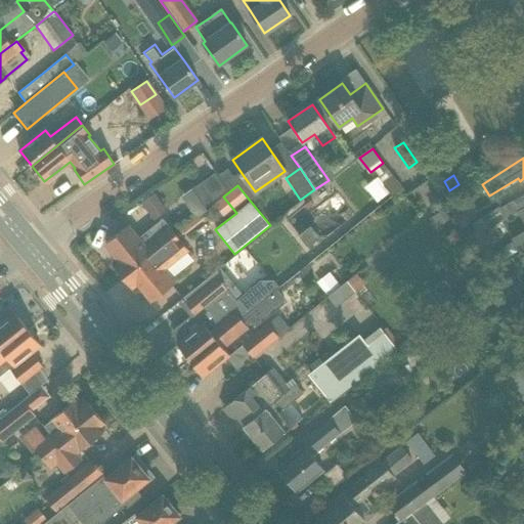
[(153,194),(141,203),(151,218),(164,210),(153,194)]
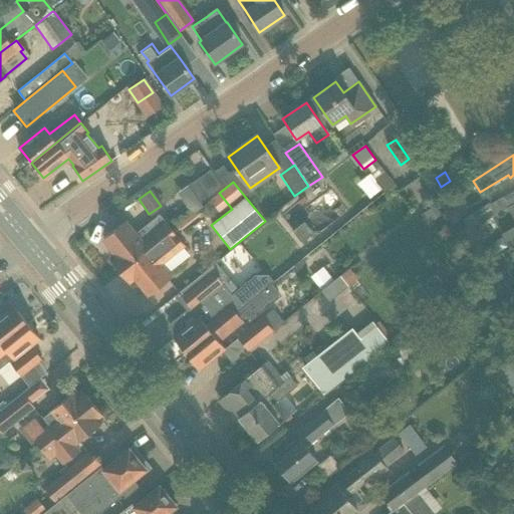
[(490,203),(473,214),(480,225),(497,215),(490,203)]
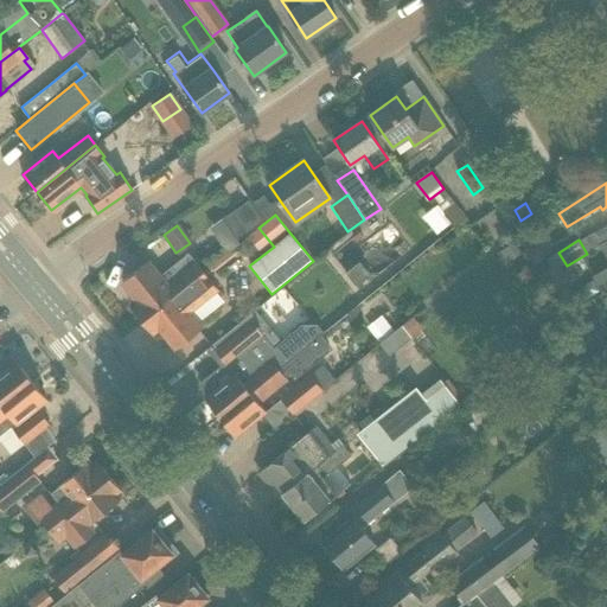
[(511,242),(500,250),(508,260),(518,251),(511,242)]
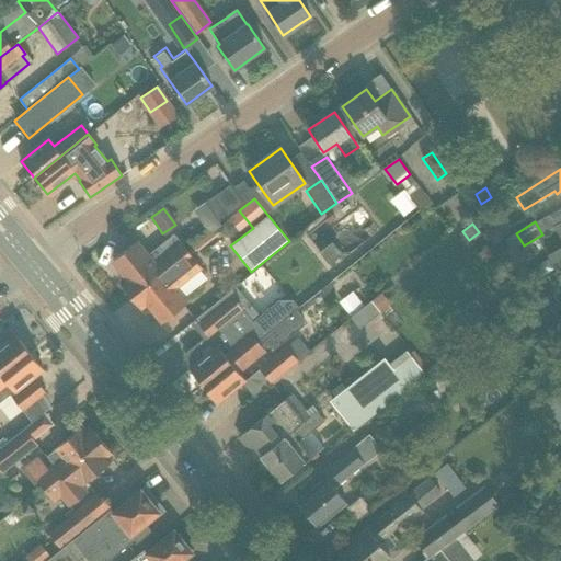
[(320,252),(330,264),(343,254),(333,241),(320,252)]
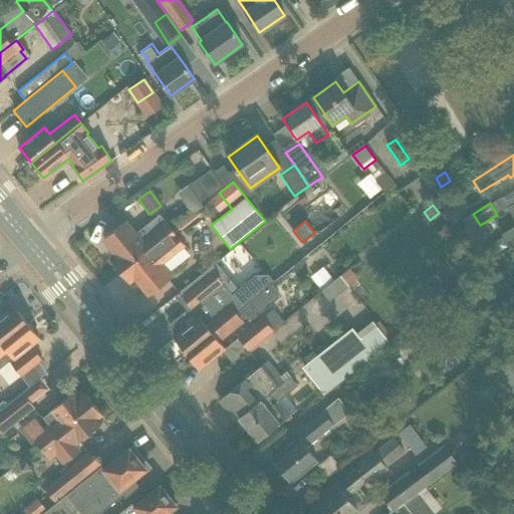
[(110,260),(119,272),(172,230),(165,222),(151,233),(145,226),(135,234),(124,222),(103,239),(112,251),(111,252),(110,260)]
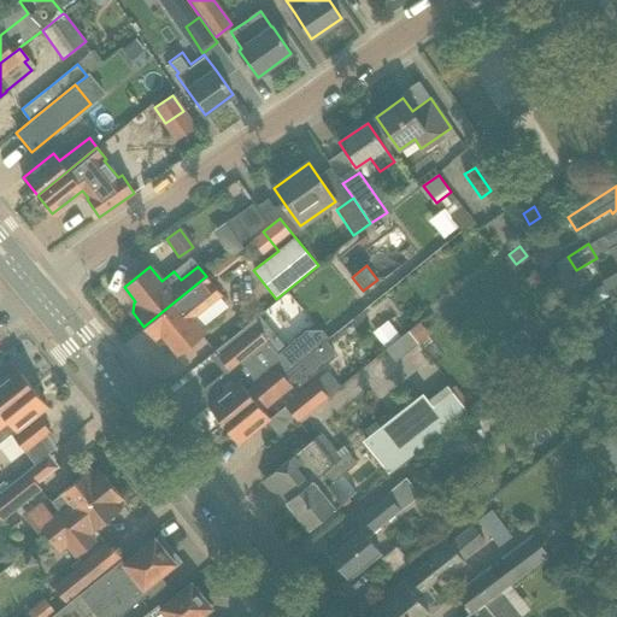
[(206,276),(144,327),(156,341),(166,342),(177,357),(206,333),(194,318),(222,295),(213,285),(206,276)]
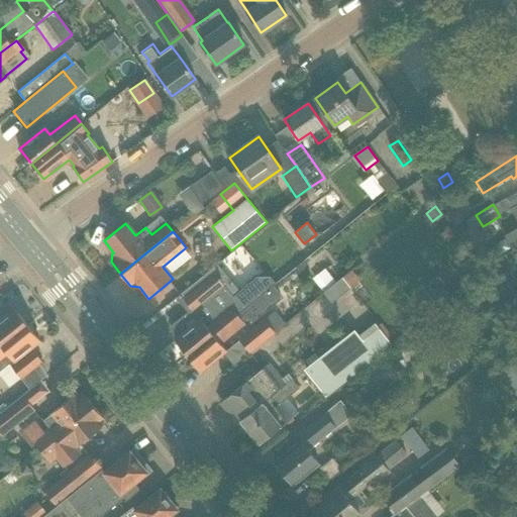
[(175,340),(187,355),(237,315),(276,284),(270,277),(256,278),(233,297),(210,271),(181,295),(183,298),(200,319),(175,340)]
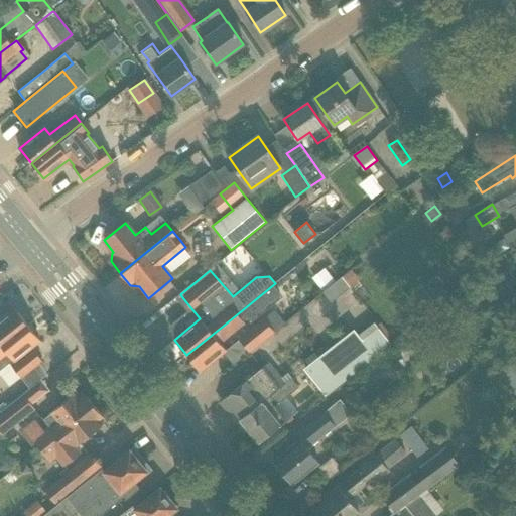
[(0,345),(26,324),(14,308),(0,319),(0,345)]
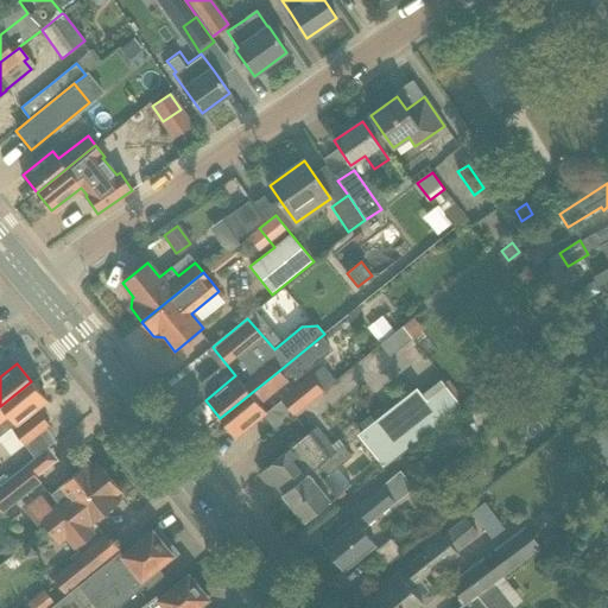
[(279,371),(220,418),(235,436),(265,411),(259,404),(287,380),(279,371)]
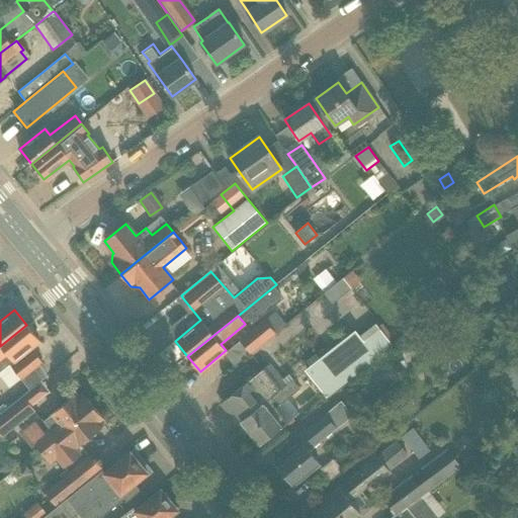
[(240,341),(250,354),(275,333),(265,320),(240,341)]
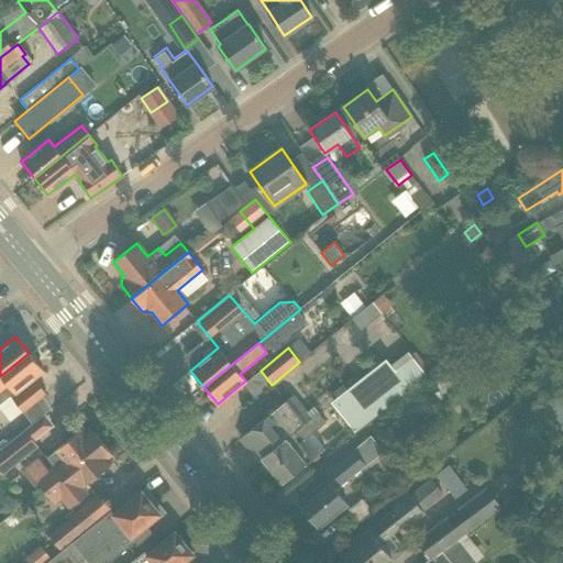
[(334,401),(355,429),(407,389),(427,376),(408,352),(389,366),(386,362),(334,401)]
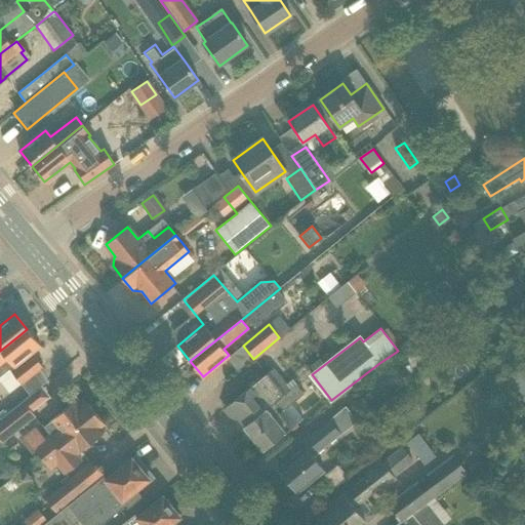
[(21,385),(43,366),(34,356),(31,358),(28,355),(40,346),(27,329),(0,351),(0,377),(9,370),(21,385)]
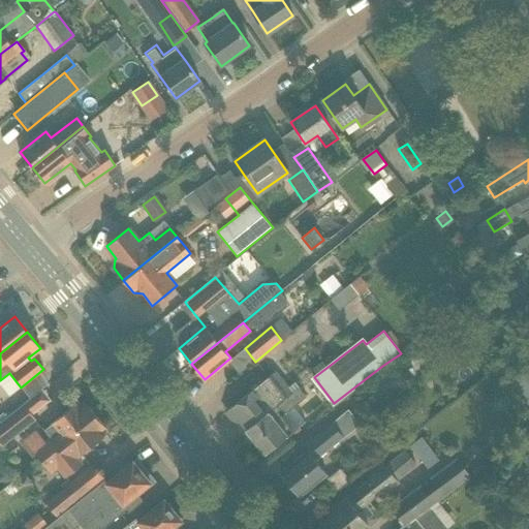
[(293,405),(305,396),(298,387),(292,393),(281,379),(275,384),(269,376),(228,409),(266,455),(306,421),(293,405)]
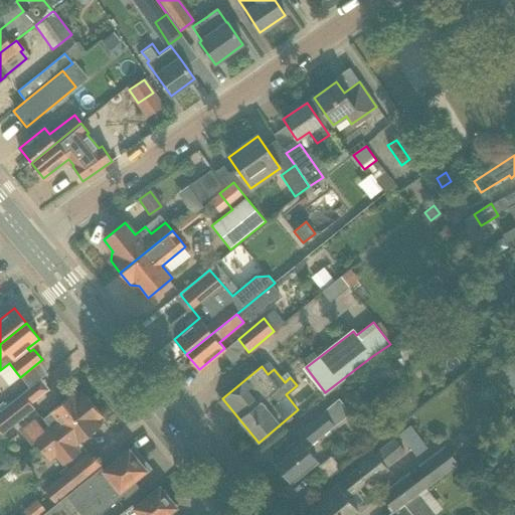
[(22,392),(0,410),(0,433),(2,436),(35,408),(22,392)]
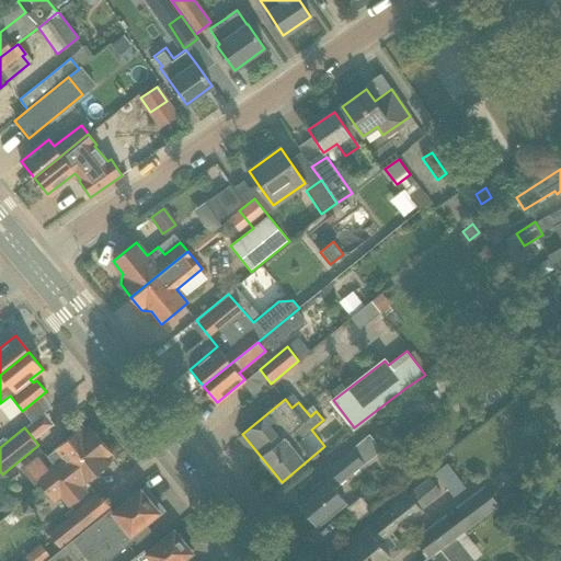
[(35,476),(45,488),(101,442),(90,428),(81,427),(58,446),(59,447),(46,457),(50,462),(35,476)]
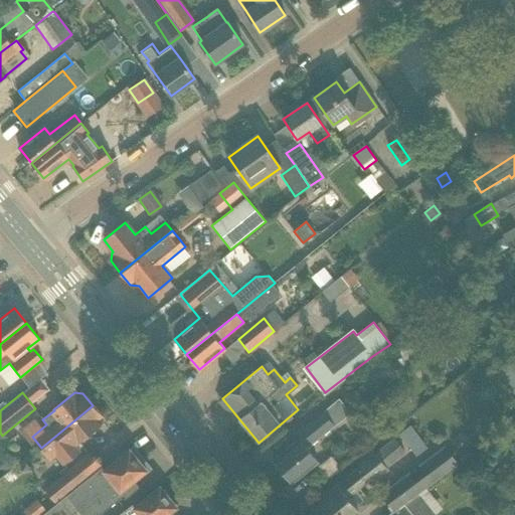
[(274,461),(291,483),(317,462),(306,449),(350,412),(338,398),(310,421),(295,435),(299,440),(274,461)]
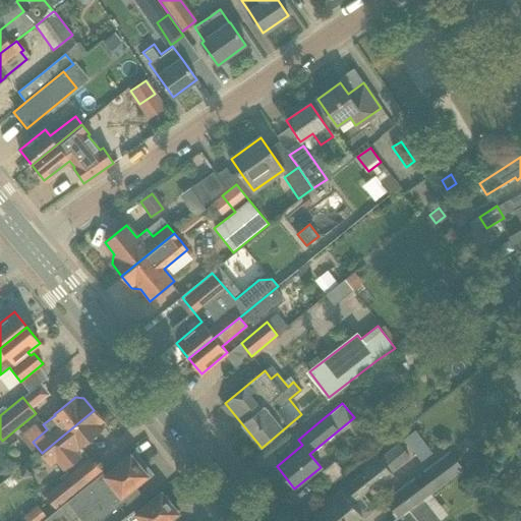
[(94,410),(42,453),(49,462),(54,458),(64,470),(82,456),(80,453),(84,450),(82,447),(103,430),(104,421),(94,410)]
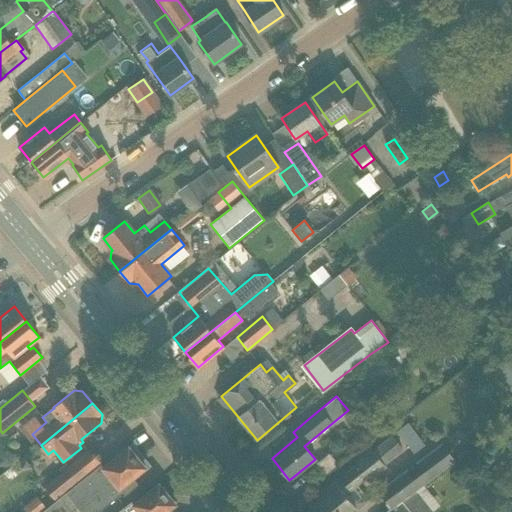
[(382,464),(401,449),(391,437),(373,452),(370,449),(354,461),(357,465),(337,481),(321,493),(324,496),(311,507),(315,511),(349,511),(355,508),(345,495),(367,477),(369,479),(384,467),(382,464)]
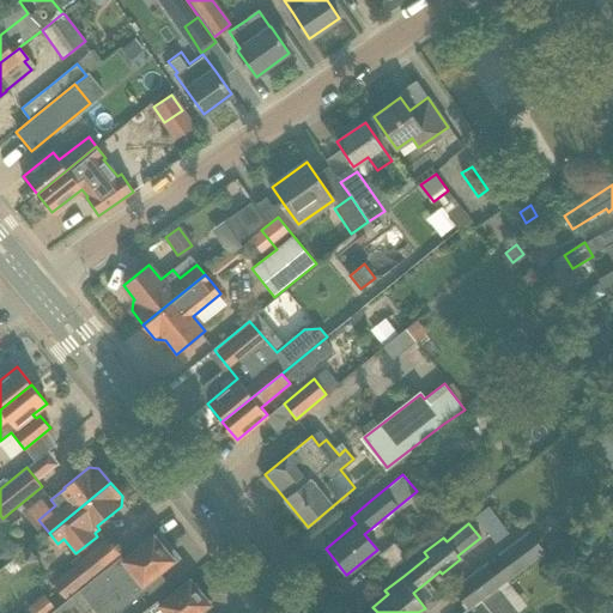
[(545,552),(529,532),(498,554),(507,565),(495,574),(487,563),(454,588),(469,608),(545,552)]
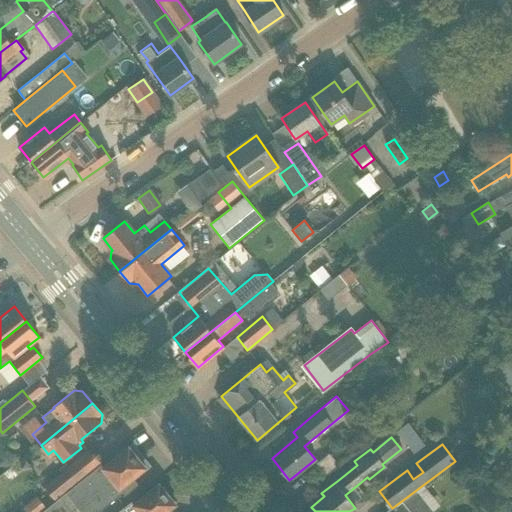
[(40,511),(72,511),(73,511),(78,507),(81,511),(99,511),(123,493),(125,494),(137,485),(132,478),(145,468),(128,447),(104,467),(101,463),(40,511)]
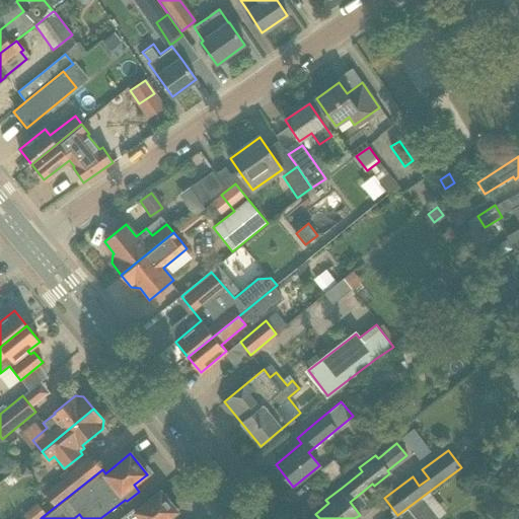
[(45,493),(57,507),(102,469),(91,455),(45,493)]
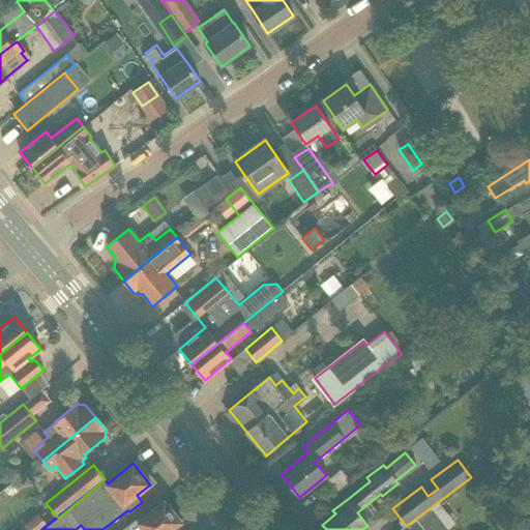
[(172,529),(181,522),(173,512),(174,509),(170,504),(167,504),(165,501),(140,521),(137,518),(121,529),(172,529)]
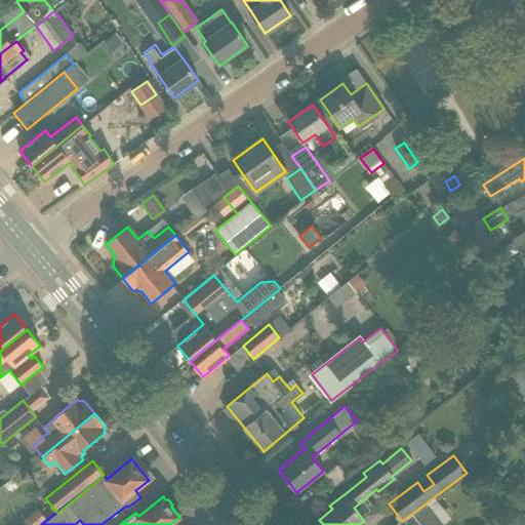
[(420,524),(412,515),(400,524),(420,524)]
